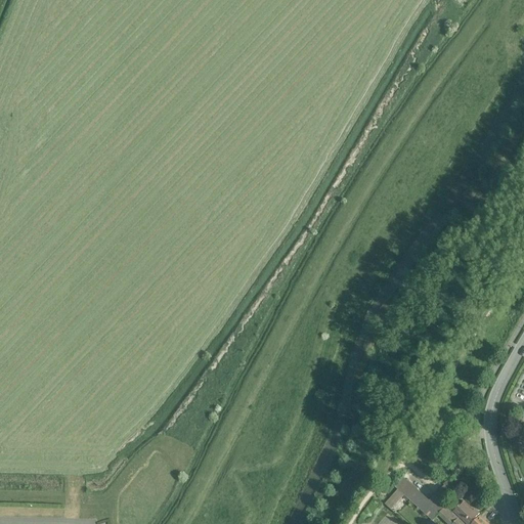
[(432,521),(438,515),(445,508),(445,507),(434,495),(428,501),(402,478),(397,484),(394,488),(396,490),(403,496),(432,521)]
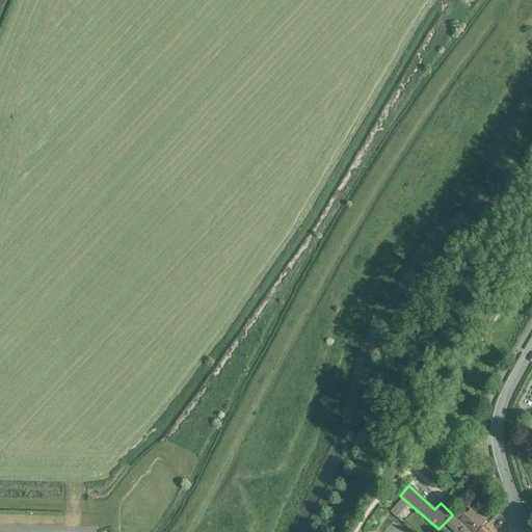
[(458,501),(451,494),(442,503),(449,511),(458,501)]
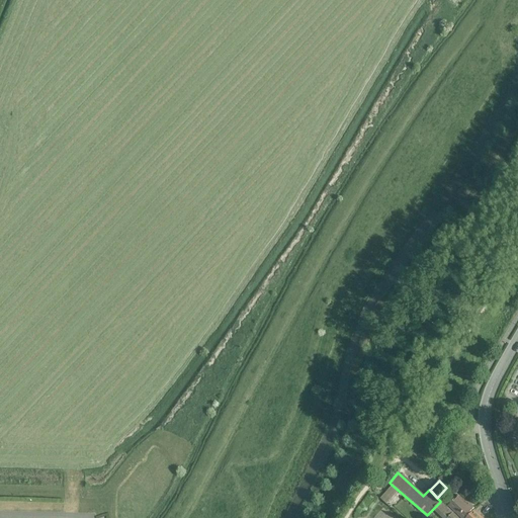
[(385,505),(399,491),(392,485),(379,499),(385,505)]
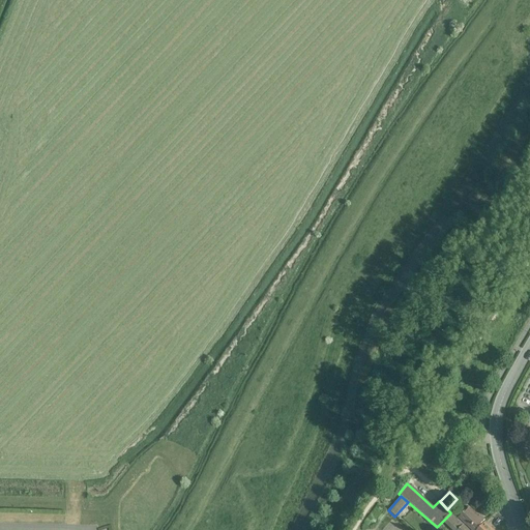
[(468,507),(465,511),(461,507),(454,513),(471,529),(476,529),(483,523),(482,522),(484,520),(479,516),(478,517),(468,507)]
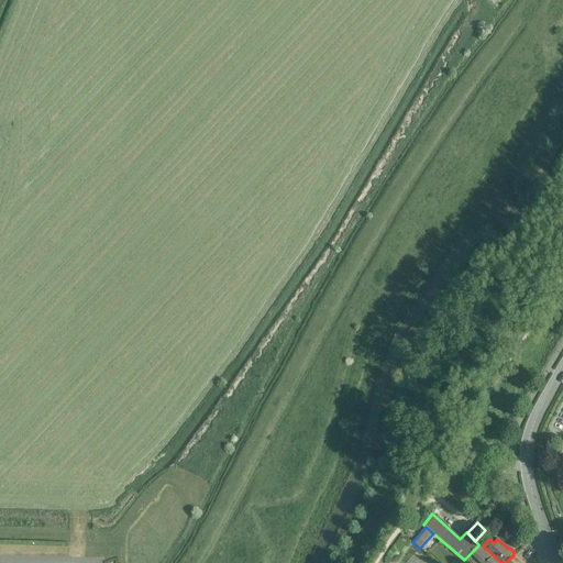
[(496,562),(478,545),(471,553),(479,562),(496,562)]
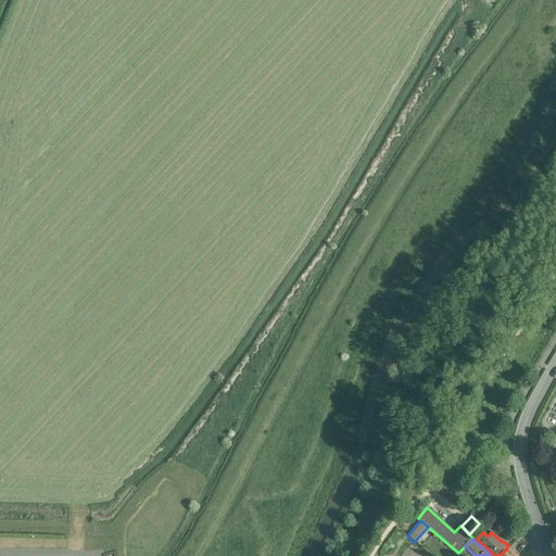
All buildings are outlined.
